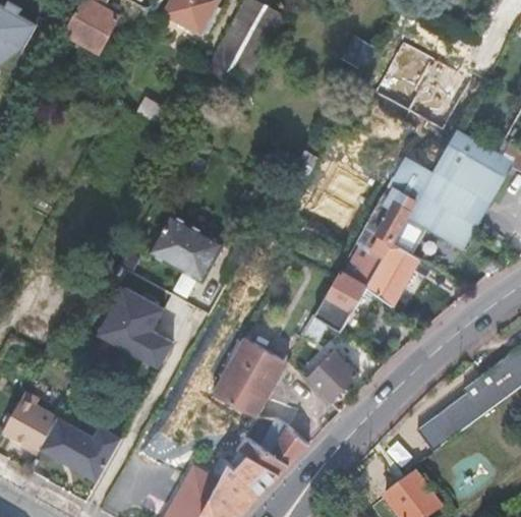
[(79,0),(74,11),(61,36),(99,56),(119,20),(103,10),(108,0),(79,0)]
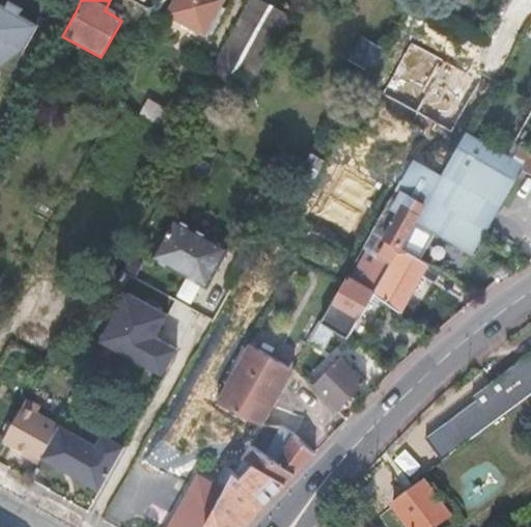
[(230,0),(194,0),(183,21),(219,40),(240,5),(230,0)]
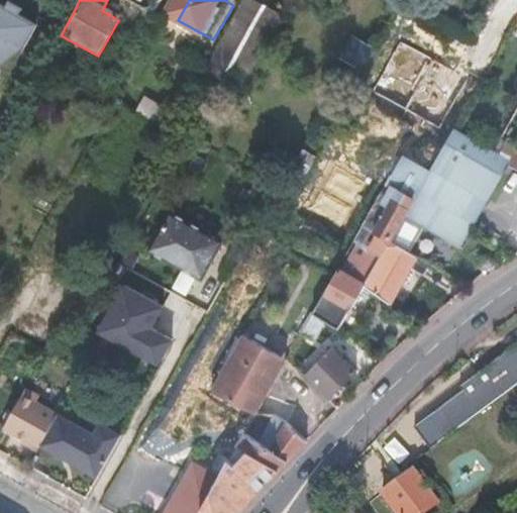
[(241,88),(279,13),(251,0),(242,0),(208,72),(241,88)]
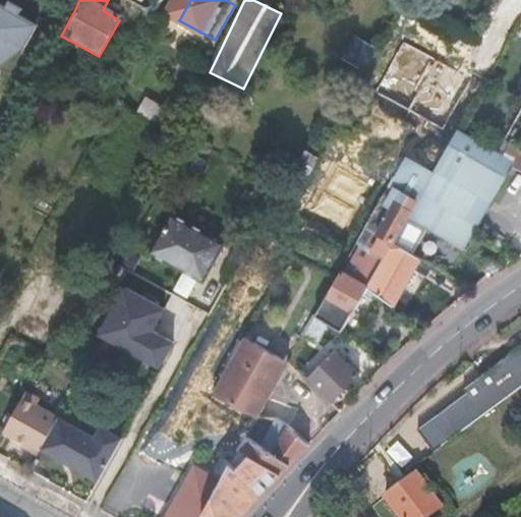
[(4,10),(0,8),(0,71),(22,54),(37,29),(20,19),(23,13),(7,4),(4,10)]
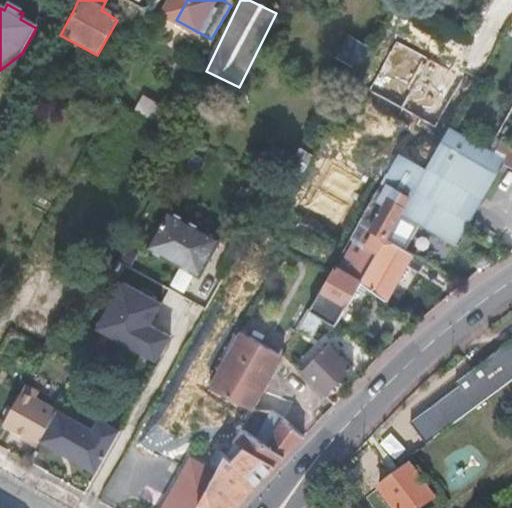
[(349,36),(336,59),(363,74),(376,51),(349,36)]
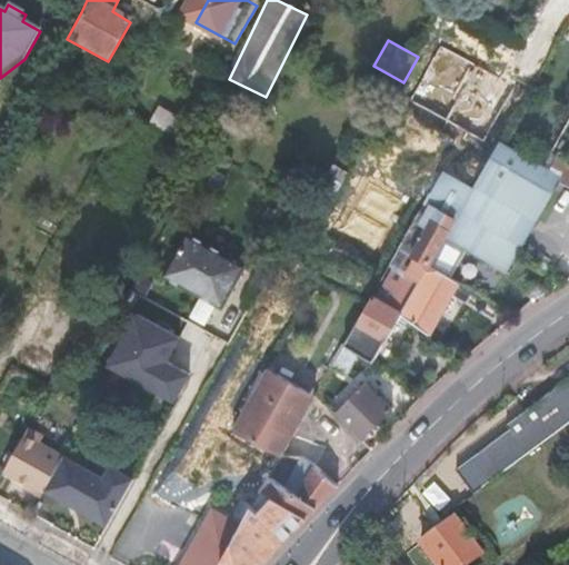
[(480,178),(448,160),(432,188),(463,205),(457,218),(433,205),(406,255),(428,267),(445,241),(460,250),(505,276),(563,169),(555,164),(548,159),(506,135),(480,178)]
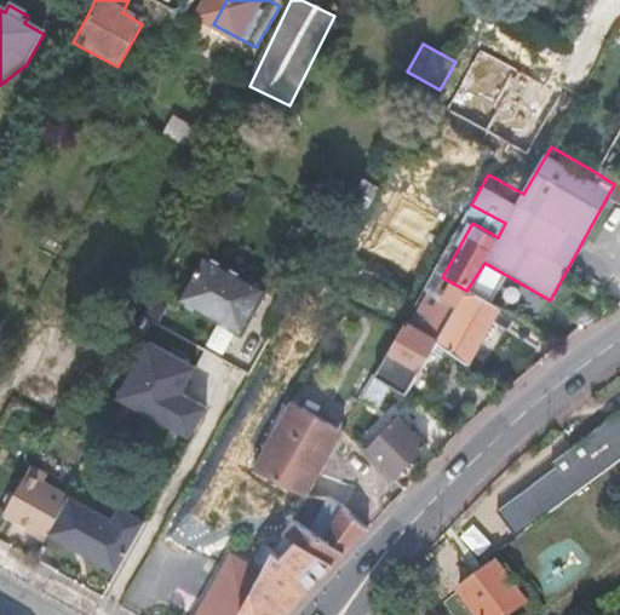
[(604,178),(614,184),(619,187),(619,172),(612,167),(604,178)]
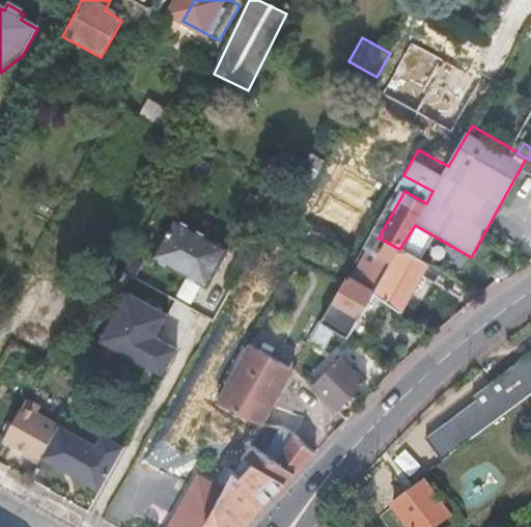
[(239,233),(184,202),(162,241),(197,260),(211,269),(217,272),(239,233)]
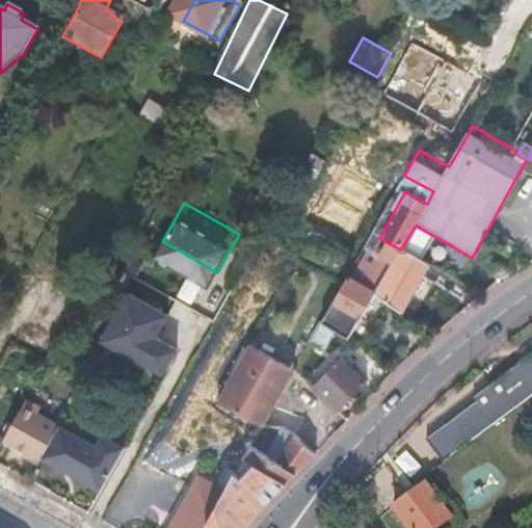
[(400,249),(417,259),(430,234),(416,226),(400,249)]
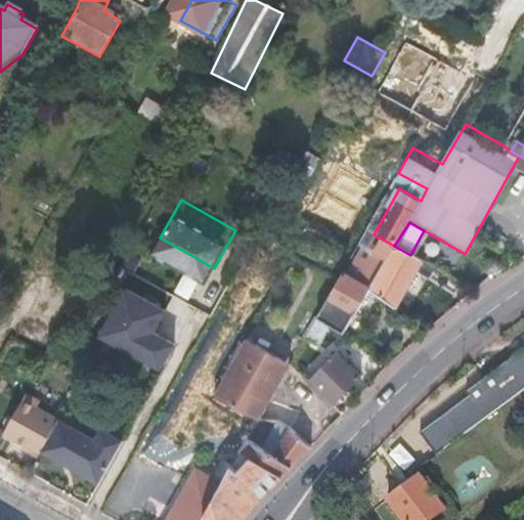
[(374,234),(366,230),(356,247),(364,251),(370,254),(383,261),(365,291),(368,293),(394,308),(422,261),(410,255),(394,246),(374,234)]
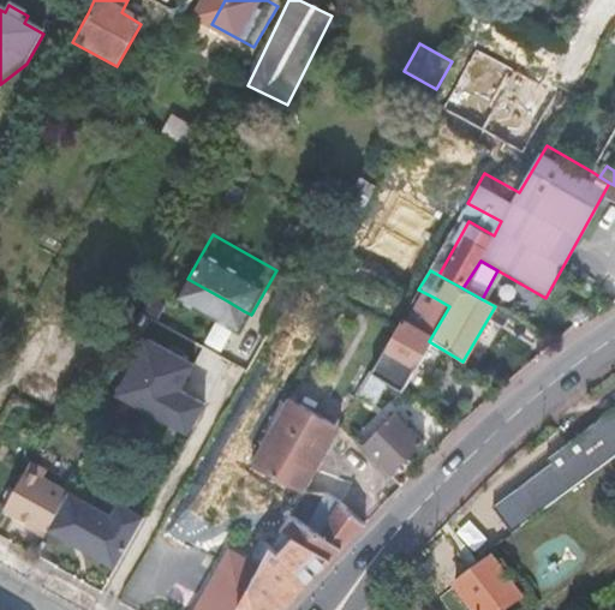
[(428,294),(418,289),(411,301),(421,308),(428,294)]
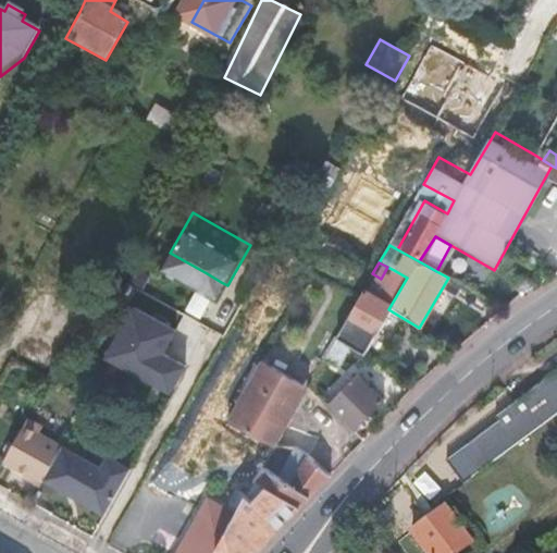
[(361,294),(357,300),(333,344),(364,361),(392,311),(388,309),(407,278),(394,270),(375,303),(361,294)]
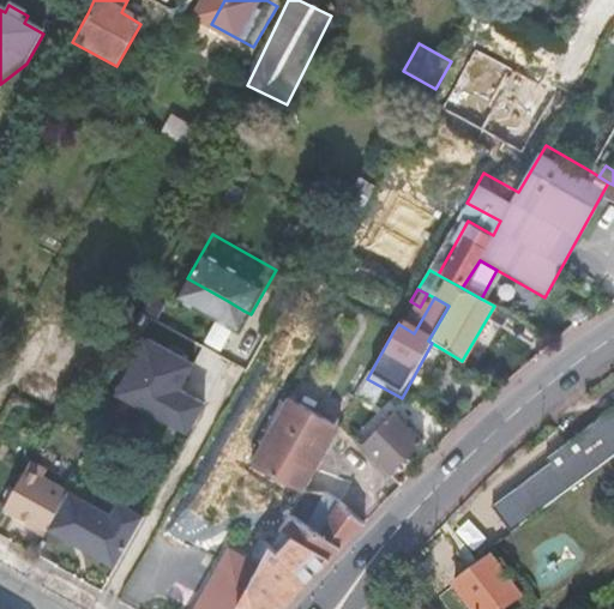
[(230,335),(238,321),(244,311),(228,301),(215,325),(230,335)]
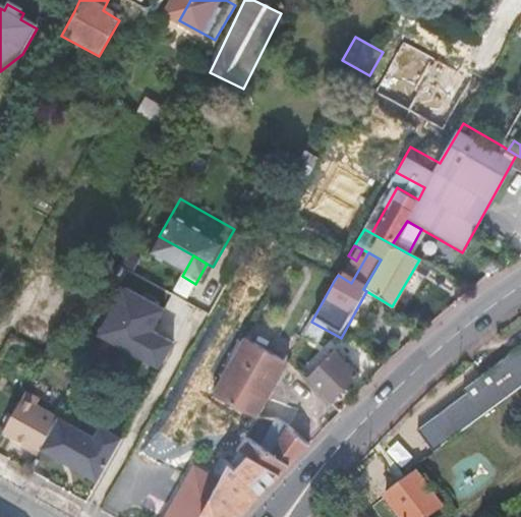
[(348,255),(343,266),(351,271),(356,261),(348,255)]
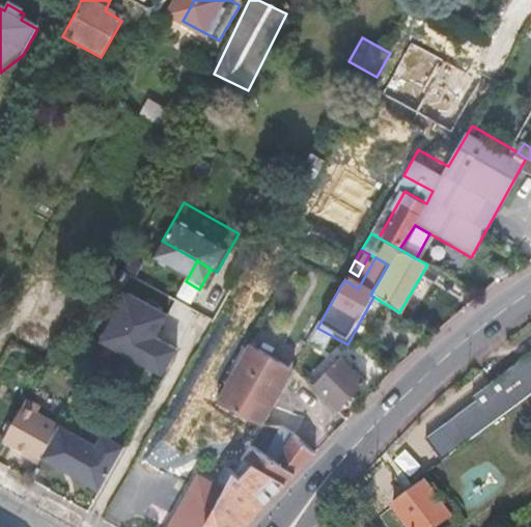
[(219,285),(205,278),(199,289),(190,307),(150,285),(137,310),(175,332),(166,348),(160,343),(142,373),(164,386),(219,285)]
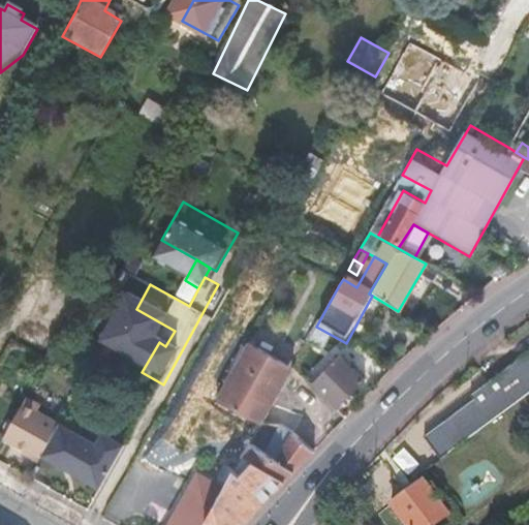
[(252,339),(275,356),(283,344),(260,328),(252,339)]
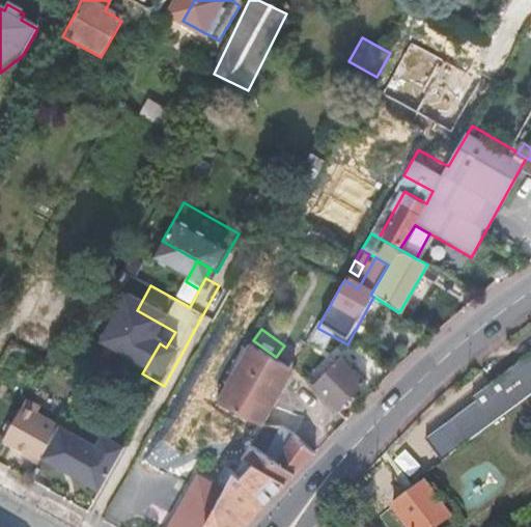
[(247,347),(219,395),(216,401),(260,427),(292,371),(247,347)]
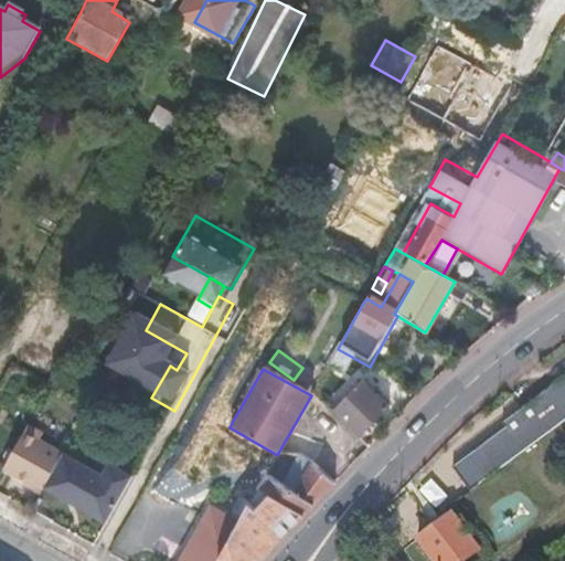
[(471,495),(564,425),(564,382),(504,427),(508,432),(455,472),(471,495)]
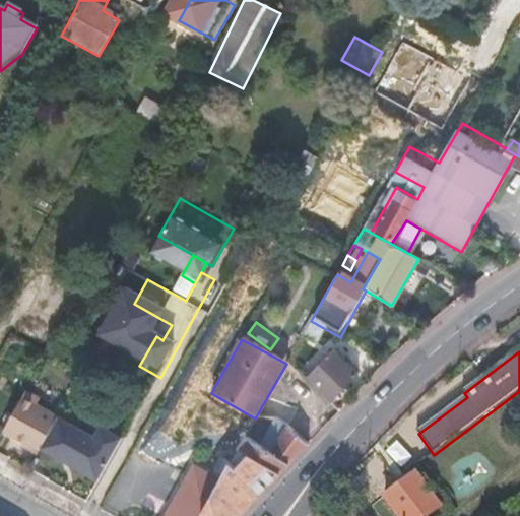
[(303,381),(326,404),(354,378),(342,366),(331,353),(303,381)]
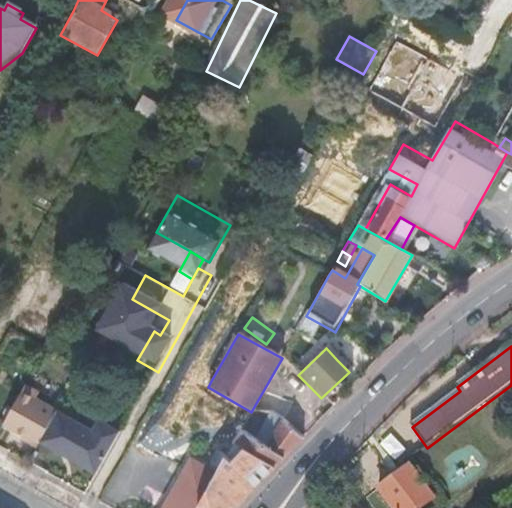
[(337,360),(349,372),(356,364),(344,353),(337,360)]
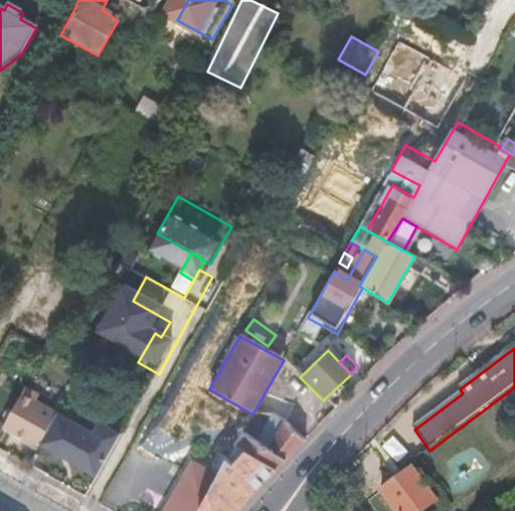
[(26,379),(3,419),(25,432),(39,440),(59,404),(38,391),(40,387),(26,379)]
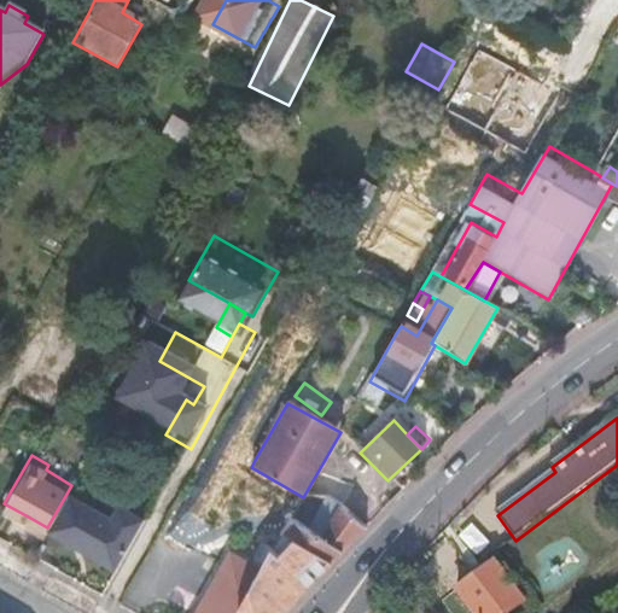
[(71,485),(47,527),(66,538),(97,485),(77,474),(71,485)]
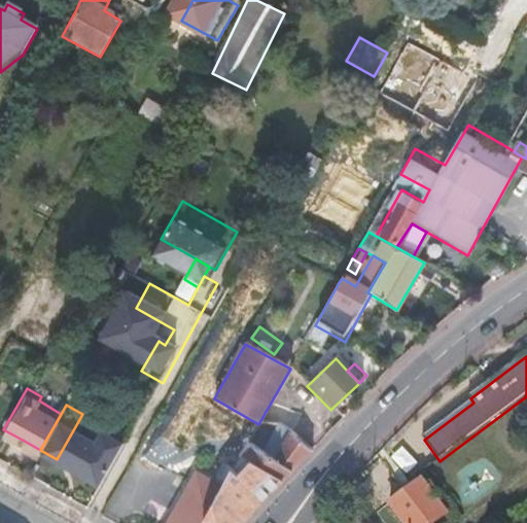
[(260,454),(246,446),(240,457),(254,464),(284,482),(311,454),(292,434),(278,427),(260,454)]
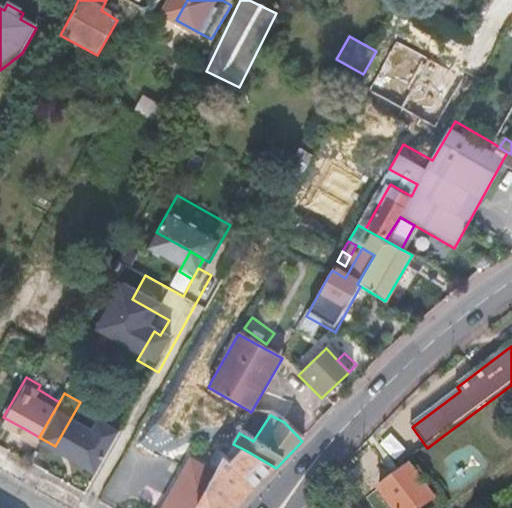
[(188,458),(159,507),(237,507),(276,468),(247,451),(230,478),(218,470),(233,444),(239,433),(244,424),(232,416),(215,446),(217,447),(205,468),(188,458)]
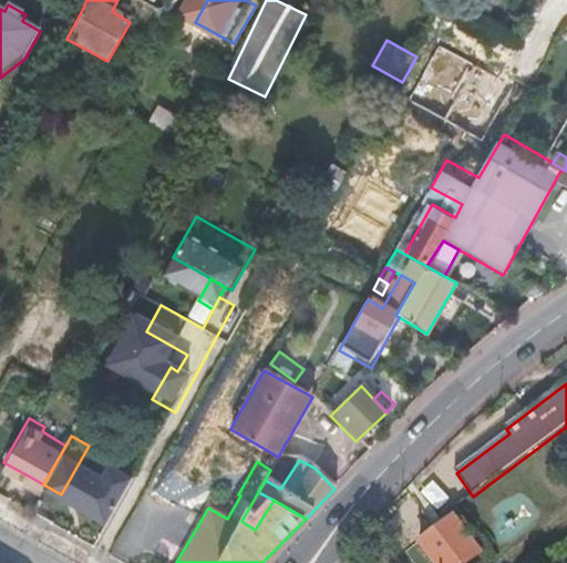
[(24,481),(40,490),(43,484),(28,476),(24,481)]
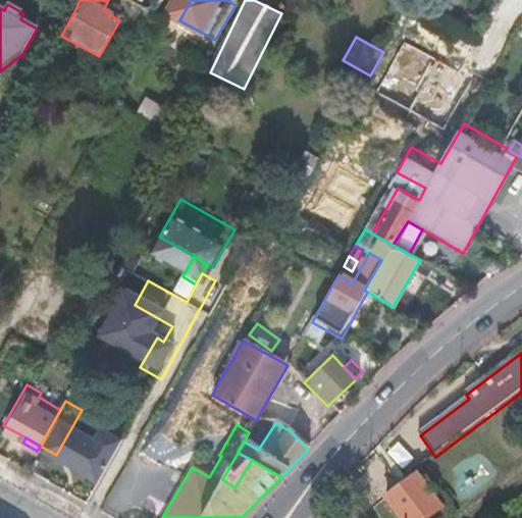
[(436,517),(439,515),(440,517),(455,517),(428,482),(423,485),(417,477),(387,501),(400,517),(436,517)]
